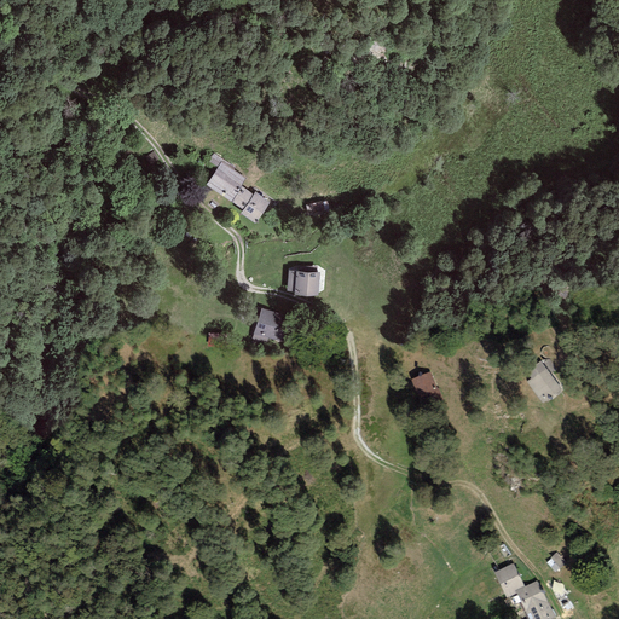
[(158,158),(154,151),(144,158),(149,165),(158,158)]
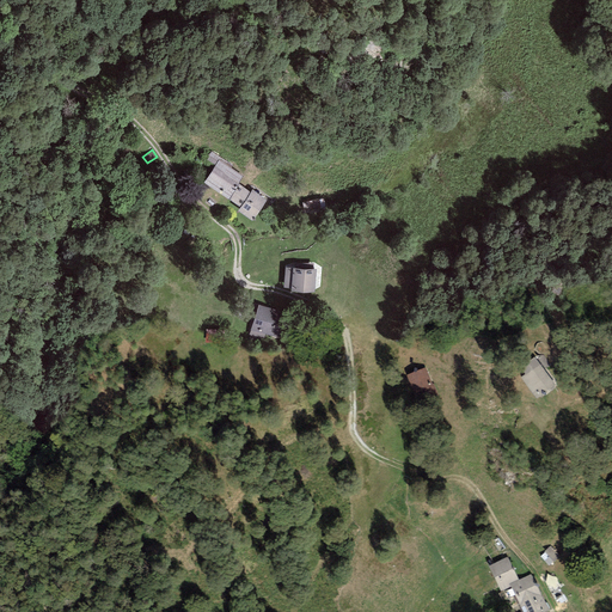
[(215,191),(231,169),(232,166),(210,152),(206,159),(215,165),(203,183),(215,191)]
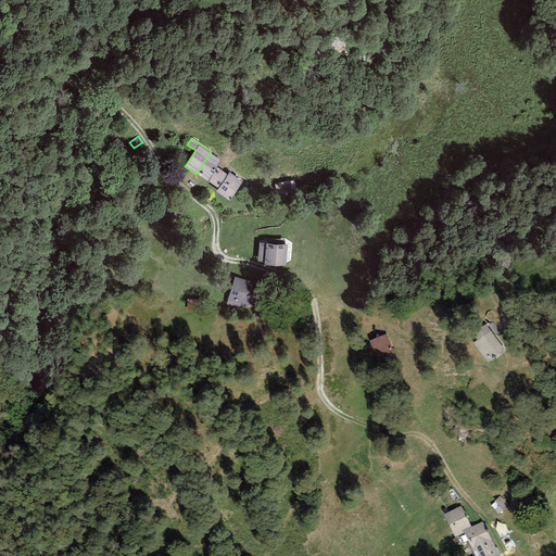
[(222,161),(210,153),(196,174),(207,181),(217,167),(222,161)]
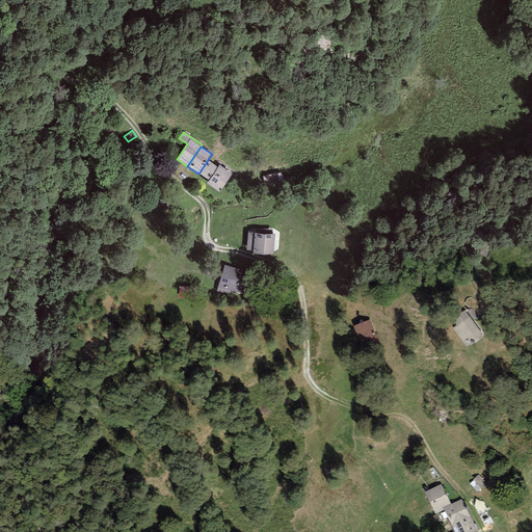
[(232,175),(219,165),(217,167),(208,160),(198,174),(208,181),(207,184),(219,192),(232,175)]
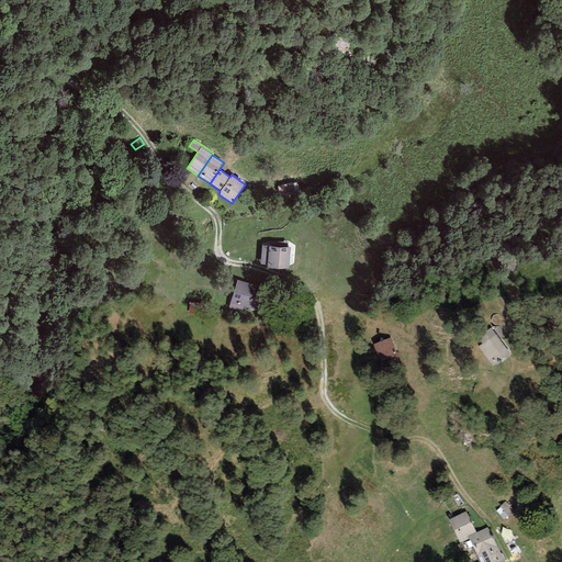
[(298,182),(277,186),(279,197),(300,193),(298,182)]
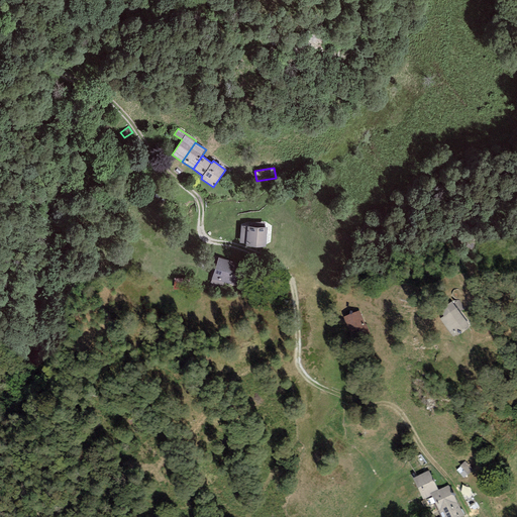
[(245,243),(245,246),(266,247),(267,228),(240,226),(239,243),(245,243)]
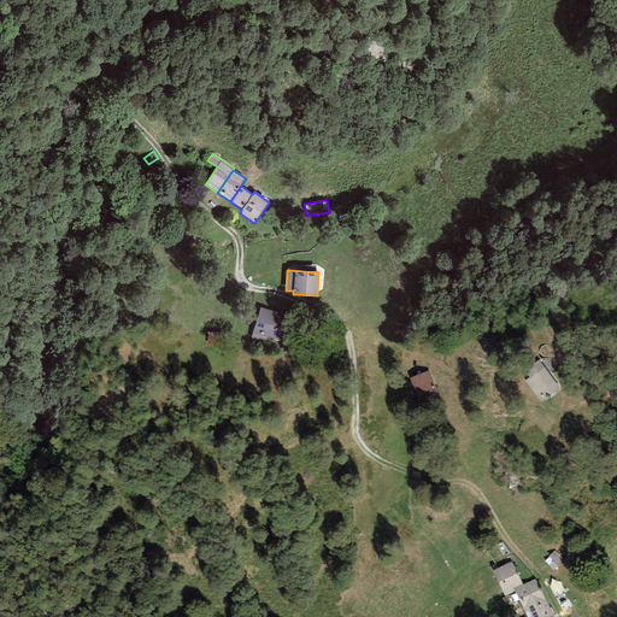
[(288,316),(260,307),(251,338),(265,342),(268,338),(281,341),(288,316)]
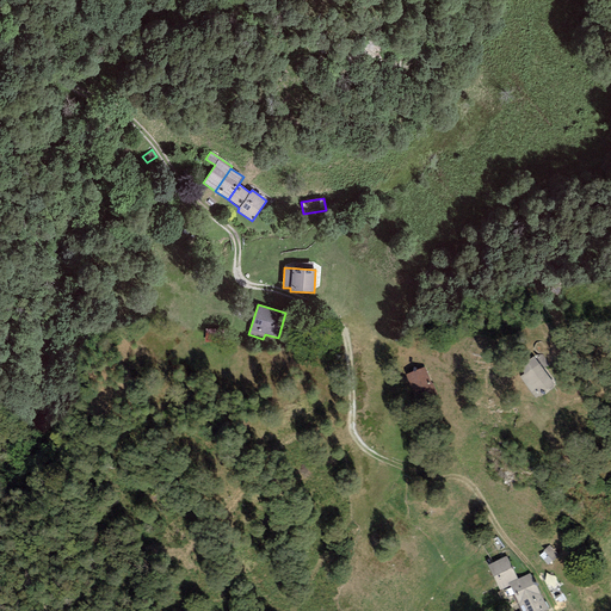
[(220,331),(205,328),(204,341),(218,344),(220,331)]
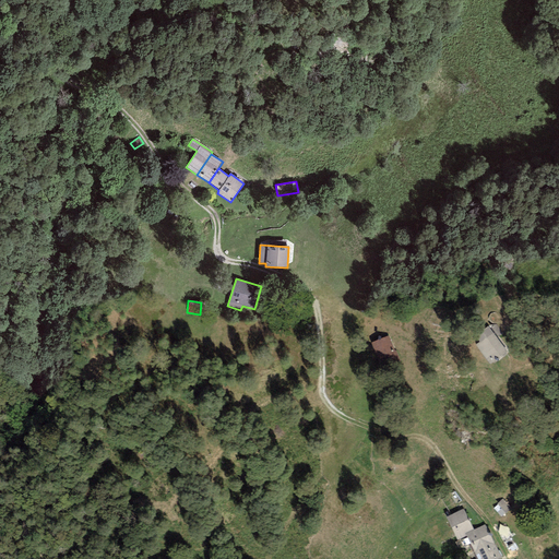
[(479,342),(476,344),(490,365),(507,352),(488,326),(475,335),(479,342)]
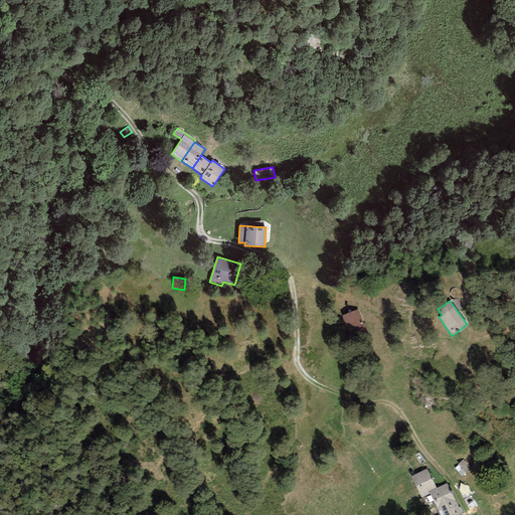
[(363,324),(357,310),(341,316),(350,340),(368,333),(364,323),(363,324)]
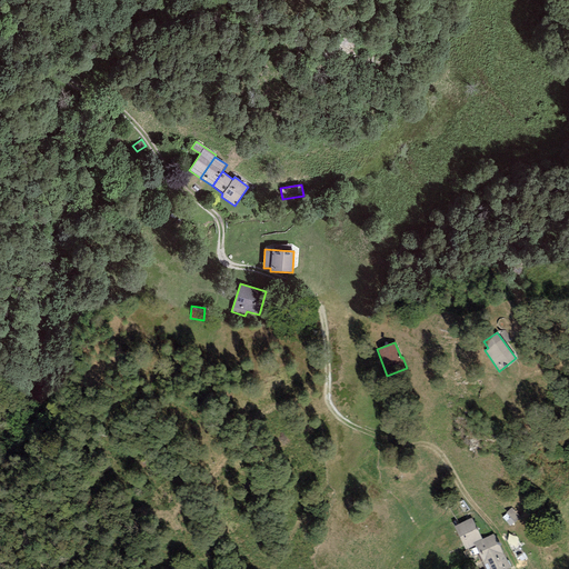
[(461,499),(457,502),(466,513),(470,510),(461,499)]
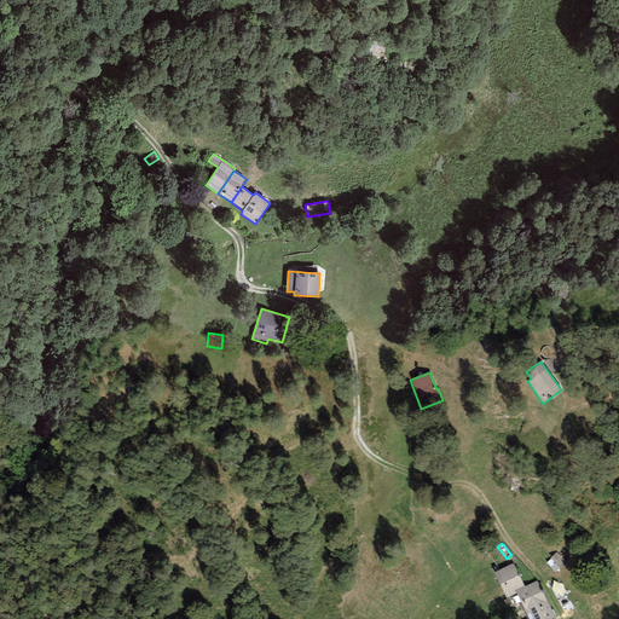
[(566,563),(556,553),(550,557),(555,563),(550,567),(555,572),(566,563)]
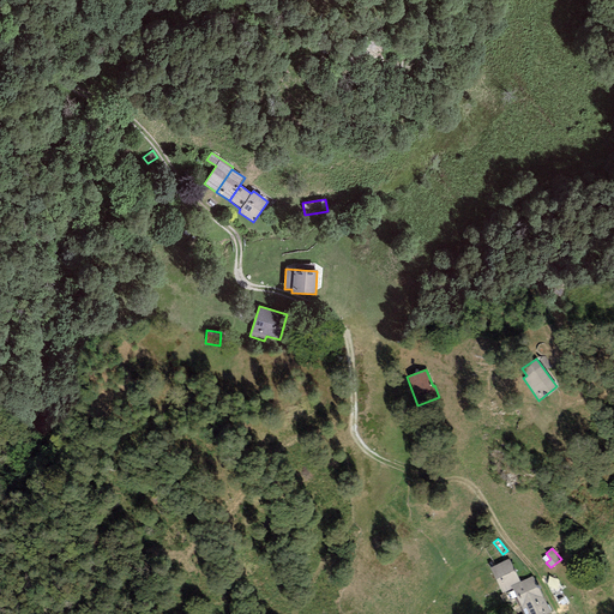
[(489,569),(503,594),(512,589),(511,587),(519,582),(509,559),(489,569)]
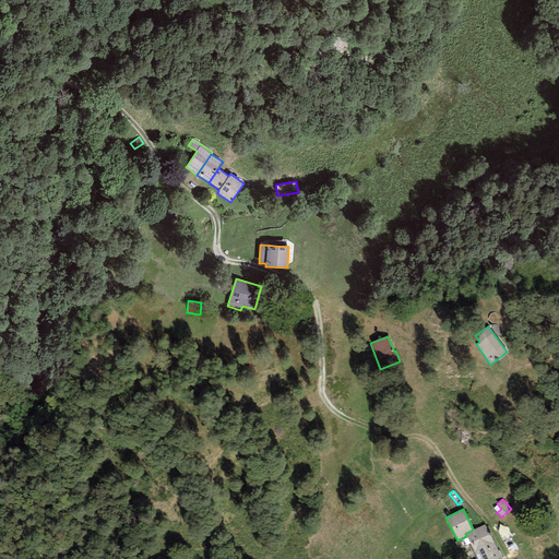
[(473,530),(465,534),(466,536),(474,551),(494,542),(485,524),(473,530)]
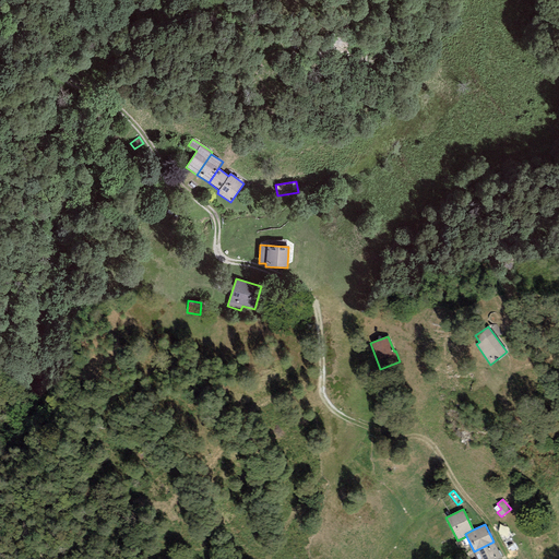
[(499,558),(501,558),(494,542),(474,551),(477,558),(499,558)]
